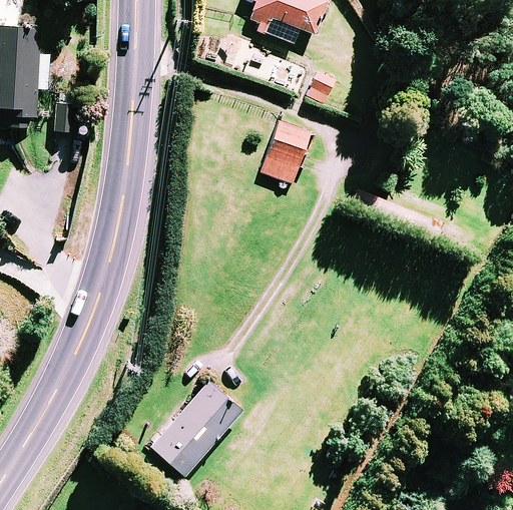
[(22,0),(0,0),(0,124),(27,126),(28,116),(36,116),(37,88),(47,89),(49,55),(38,54),(40,24),(21,23),(22,0)]
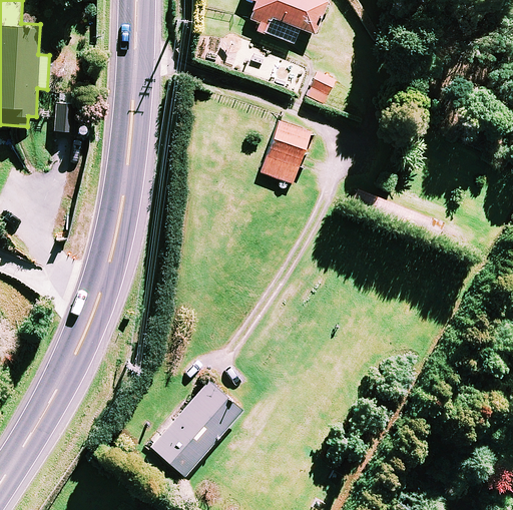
[(249,0),(257,3),(246,27),(265,35),(272,17),(313,34),(326,0),(249,0)]
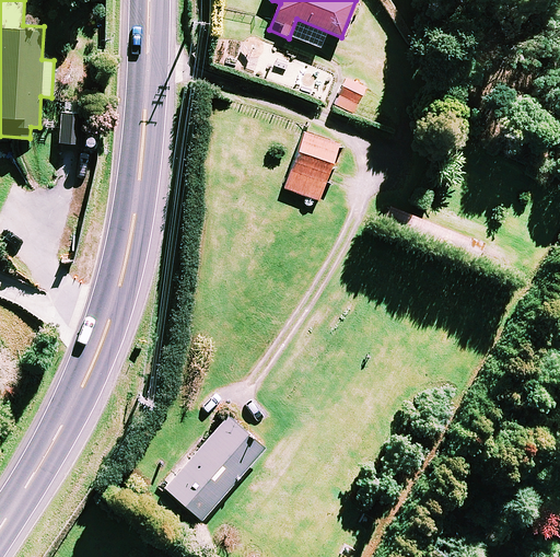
[(364,89),(346,80),(334,106),(351,115),(364,89)]
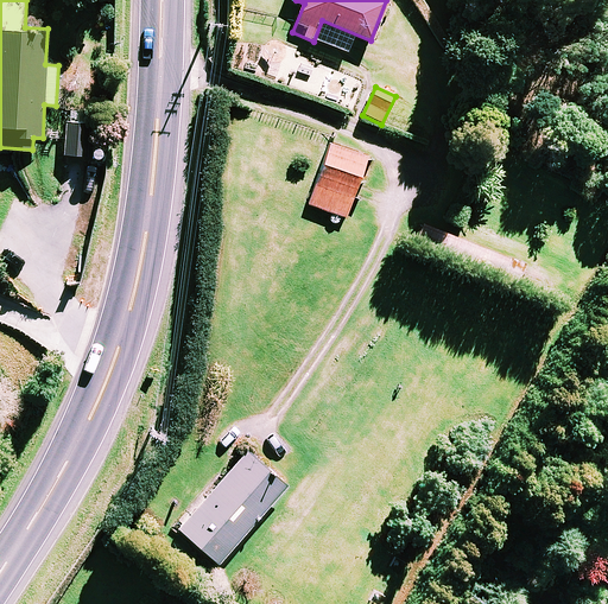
[(88,114),(68,113),(65,157),(86,158),(88,114)]
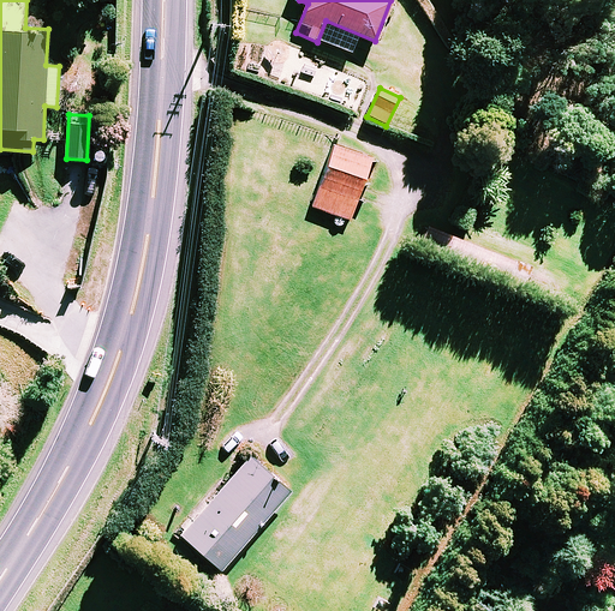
[(312,208),(323,211),(350,221),(371,160),(334,147),(312,208)]
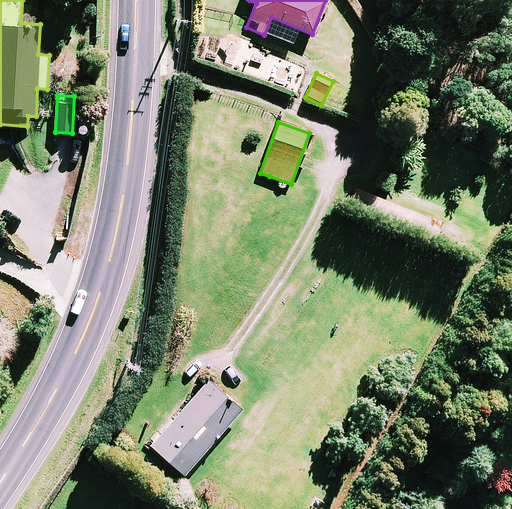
[(241,409),(207,380),(150,445),(184,474),(241,409)]
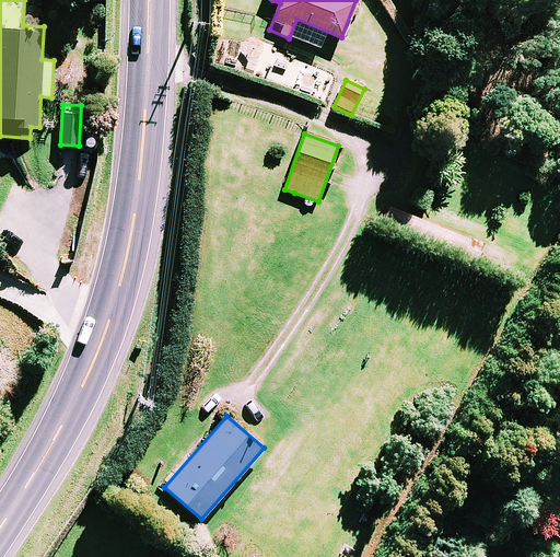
All buildings are outlined.
